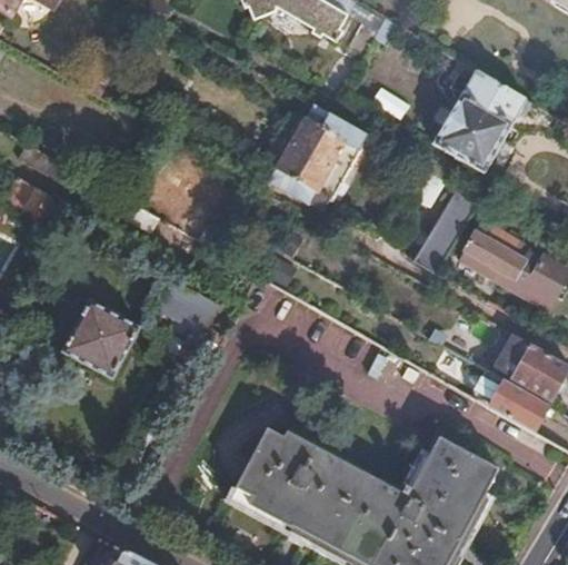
[(0,30),(10,11),(12,11),(18,0),(0,0),(0,30)]
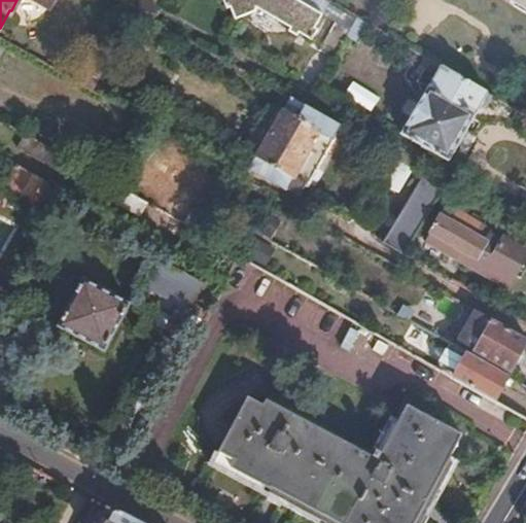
[(132,0),(130,4),(154,19),(163,3),(156,0),(132,0)]
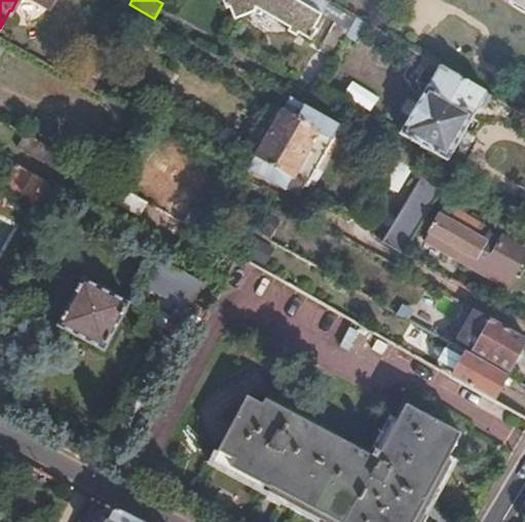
[(226,0),(229,7),(231,7),(236,17),(255,9),(257,5),(290,24),(288,28),(295,32),(297,29),(308,36),(315,24),(312,22),(325,0),(226,0)]
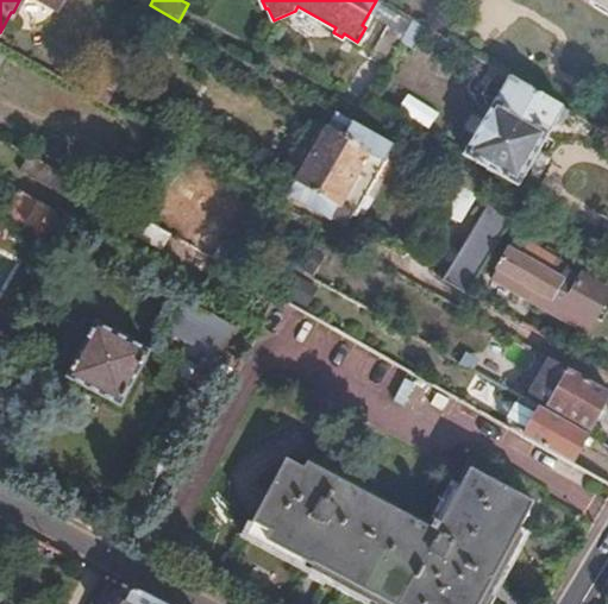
[(368,55),(384,64),(402,33),(386,24),(368,55)]
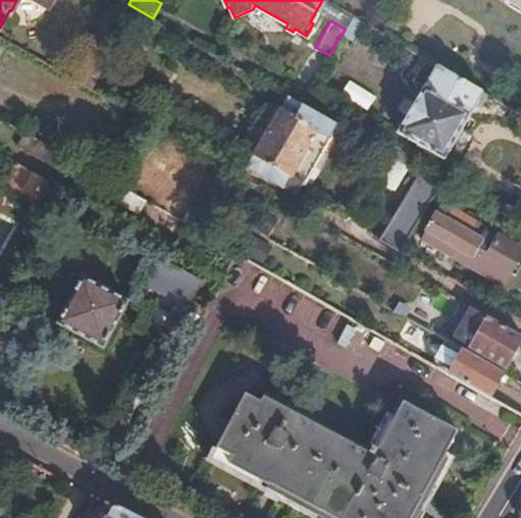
[(469,109),(481,90),(436,64),(425,85),(424,83),(398,128),(446,155),(470,111),(469,109)]
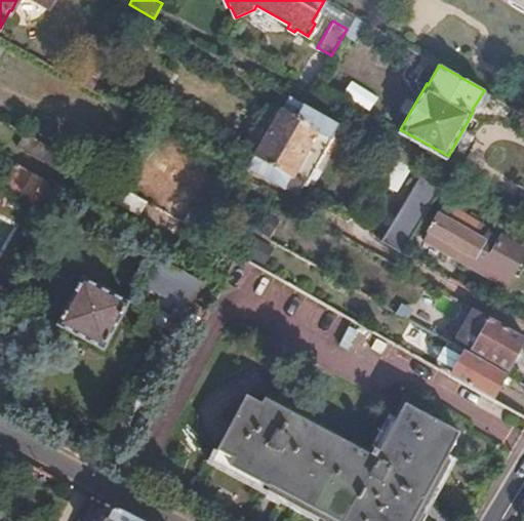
[(348,76),(338,90),(366,108),(375,93),(348,76)]
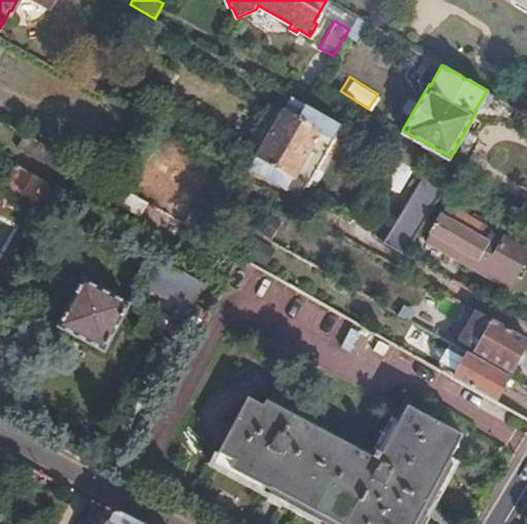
[(252,164),(270,174),(309,107),(284,92),(281,97),(288,101),(284,107),(281,105),(273,109),(253,143),(255,152),(259,154),(252,164)]
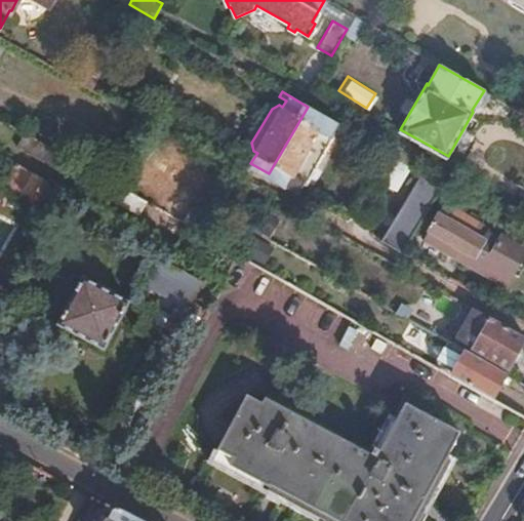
[(308,107),(269,173),(286,185),(288,185),(298,190),(305,181),(308,182),(333,136),(330,135),(334,128),(339,130),(341,126),(308,107)]
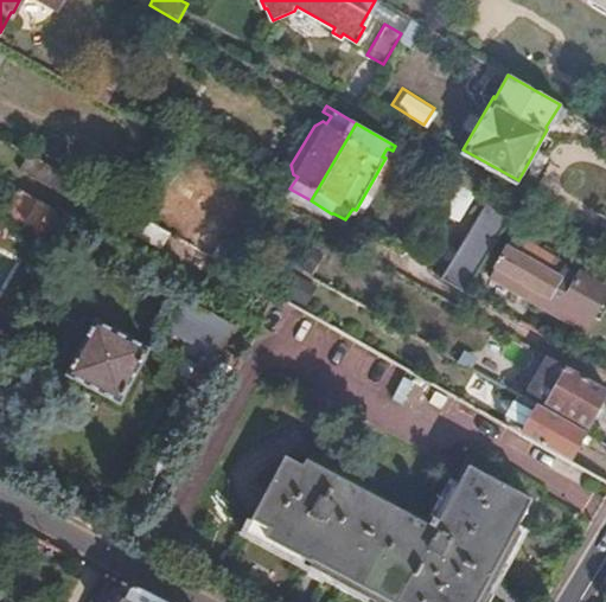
[(71,194),(80,180),(27,149),(19,165),(71,194)]
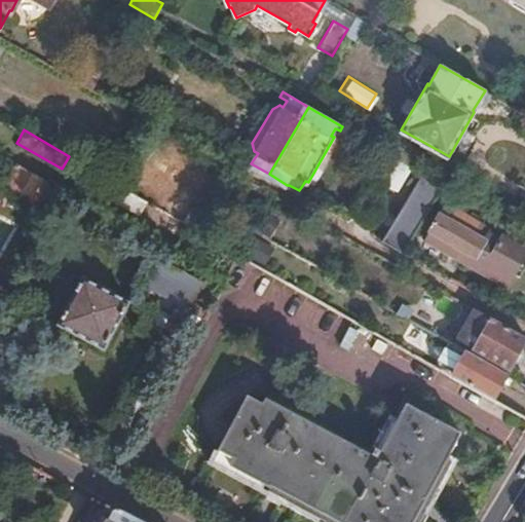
[(36,201),(49,178),(6,152),(0,149),(0,175),(6,178),(3,183),(36,201)]
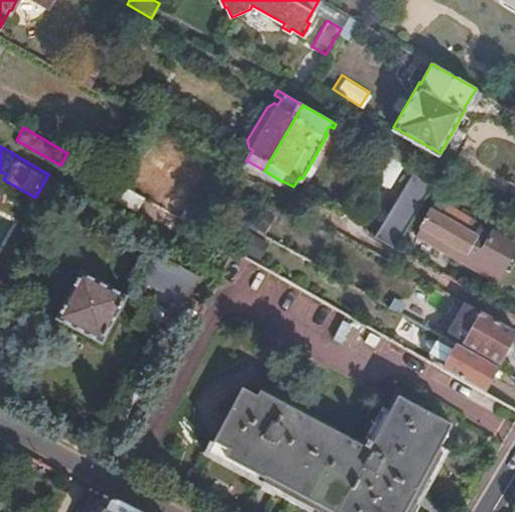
[(382,158),(374,177),(389,183),(397,165),(382,158)]
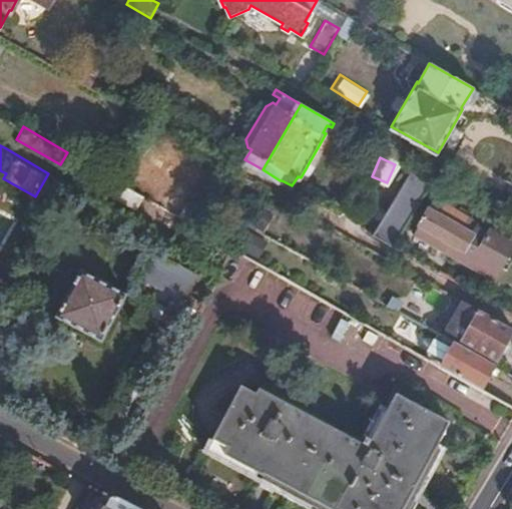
[(134,206),(142,194),(98,169),(91,182),(134,206)]
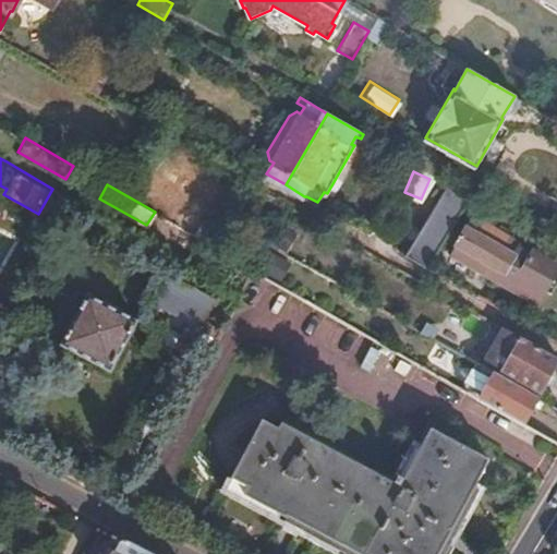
[(406,253),(428,266),(467,199),(446,187),(406,253)]
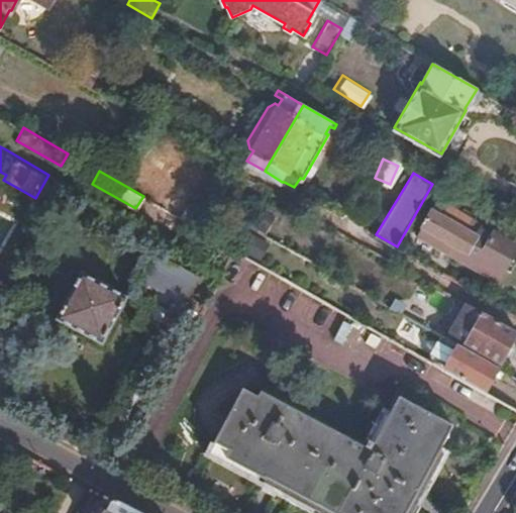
[(482,224),(437,198),(423,224),(437,232),(432,241),(447,251),(453,242),(467,250),(482,224)]
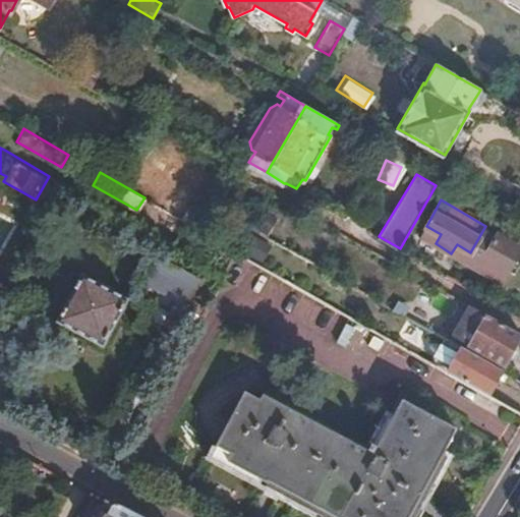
[(0,252),(14,217),(0,211),(0,252)]
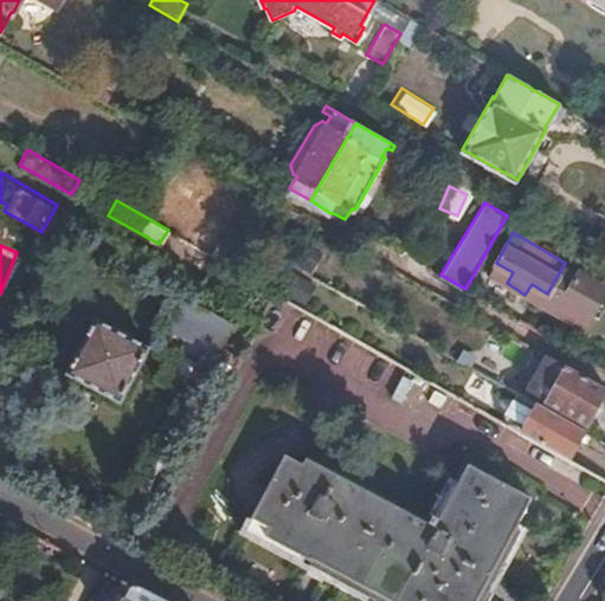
[(277,288),(301,301),(310,282),(288,269),(277,288)]
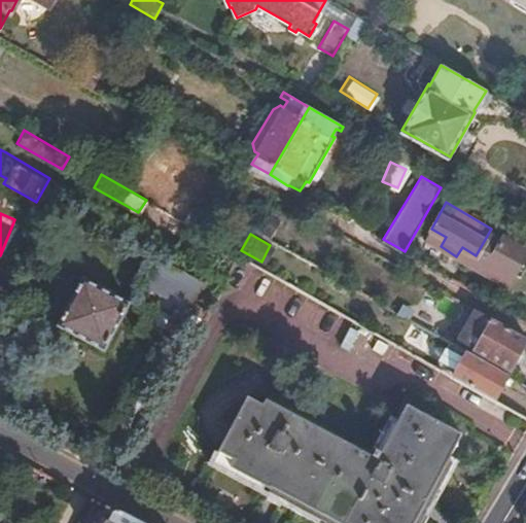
[(206,282),(162,257),(146,285),(176,302),(167,320),(182,328),(206,282)]
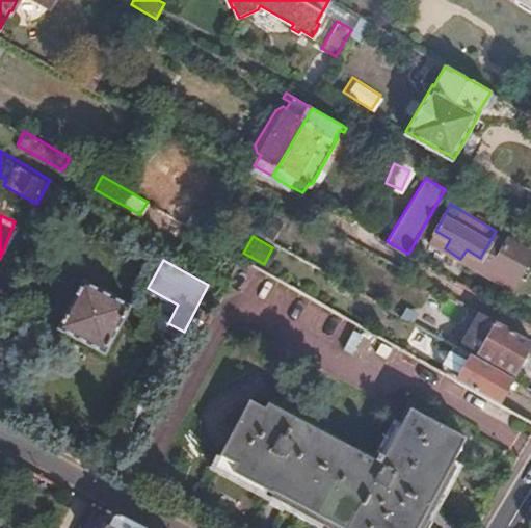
[(56,325),(104,350),(130,304),(82,279),(56,325)]
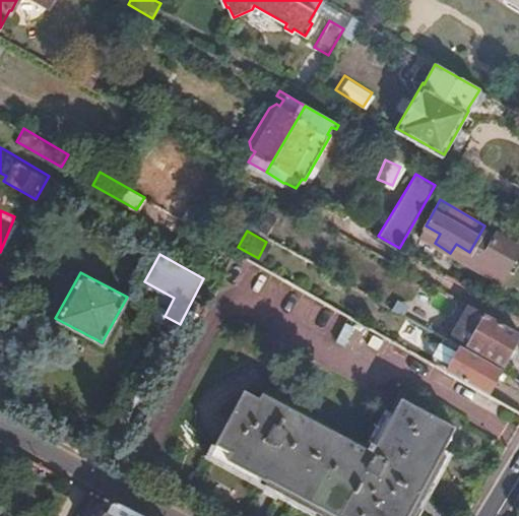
[(504,361),(518,335),(518,329),(470,303),(454,331),(504,361)]
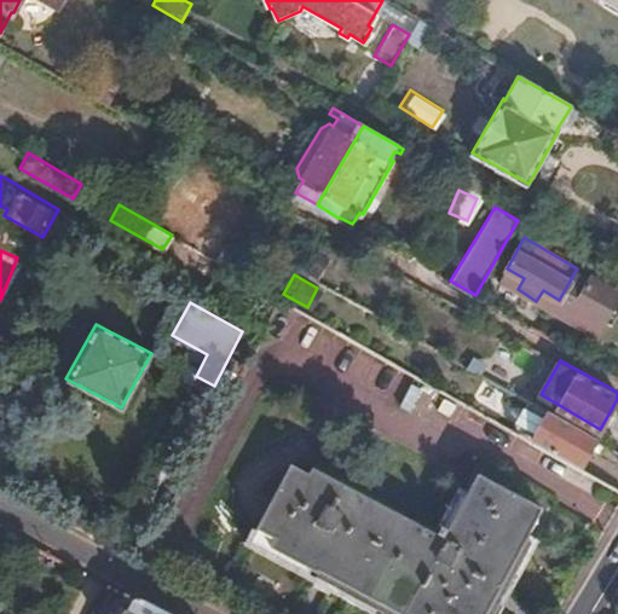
[(523,434),(579,467),(598,436),(598,435),(553,409),(550,410),(539,404),(523,434)]
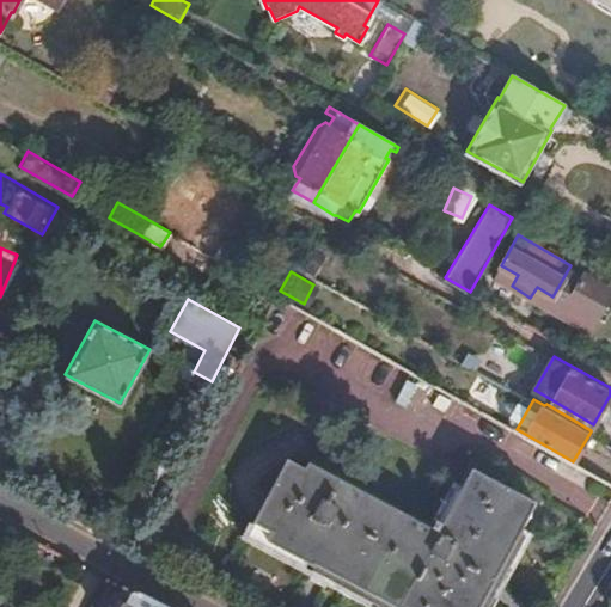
[(303,468),(287,460),(254,523),(270,533),(269,539),(397,606),(480,606),(533,504),(472,472),(445,520),(443,523),(435,520),(431,528),(309,464),(303,468)]
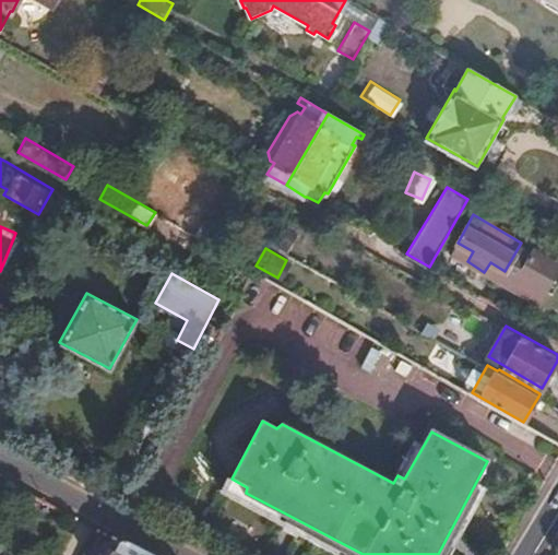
[(43,497),(30,491),(23,502),(31,506),(37,510),(43,497)]
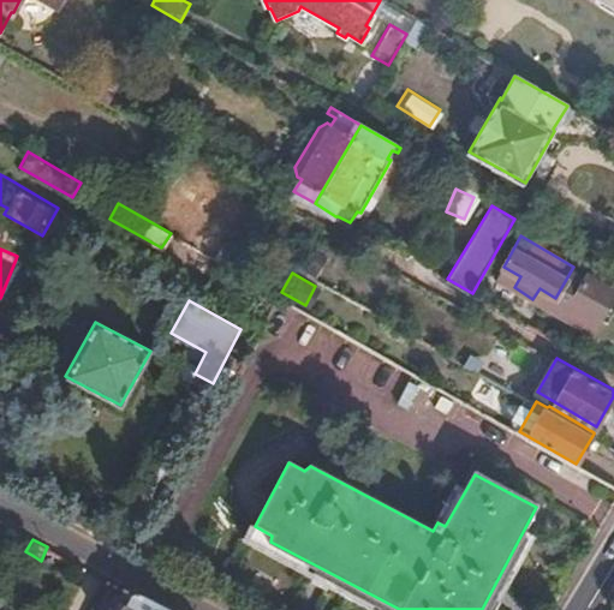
[(23,555),(15,550),(6,567),(16,572),(23,555)]
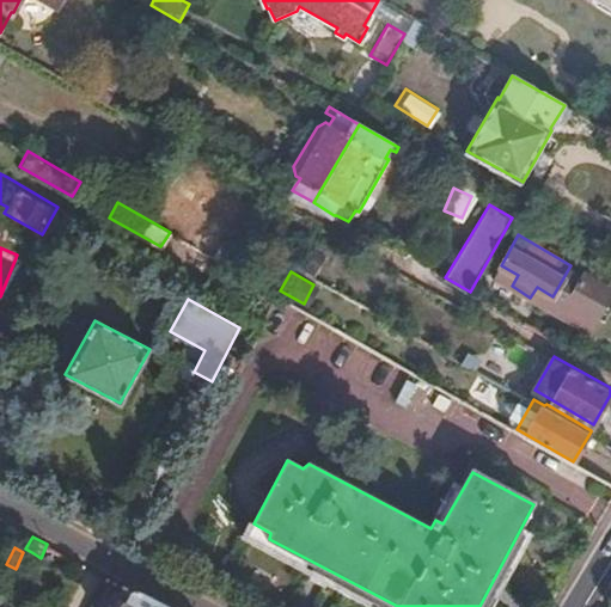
[(16,569),(24,572),(34,553),(25,549),(23,552),(16,569)]
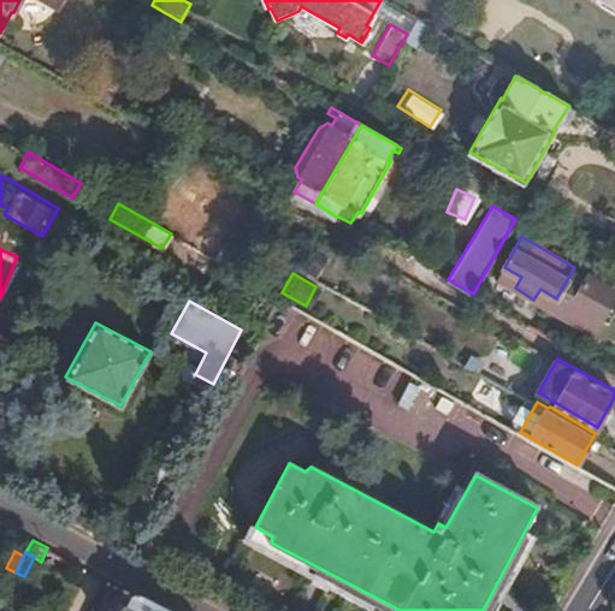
[(166,610),(120,587),(107,610),(166,610)]
